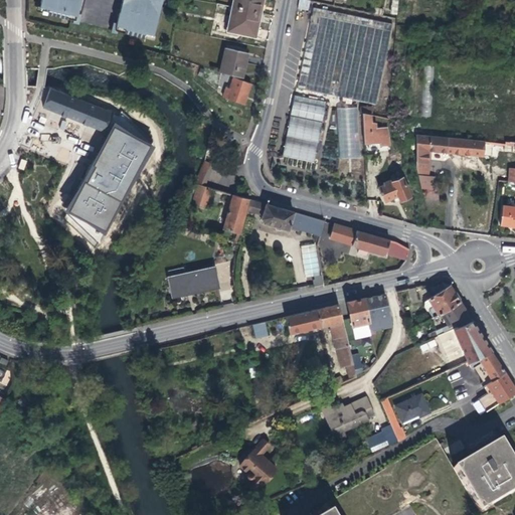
[(75,20),(80,0),(41,0),(39,6),(61,12),(60,17),(73,20),(75,20)]
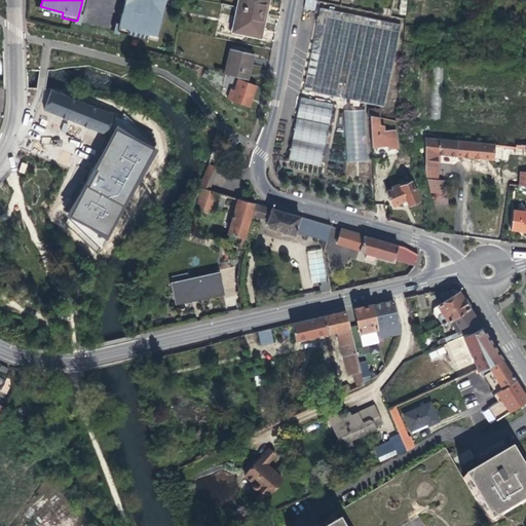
[(80,25),(86,0),(82,0),(77,21),(75,21),(74,23),(80,25)]
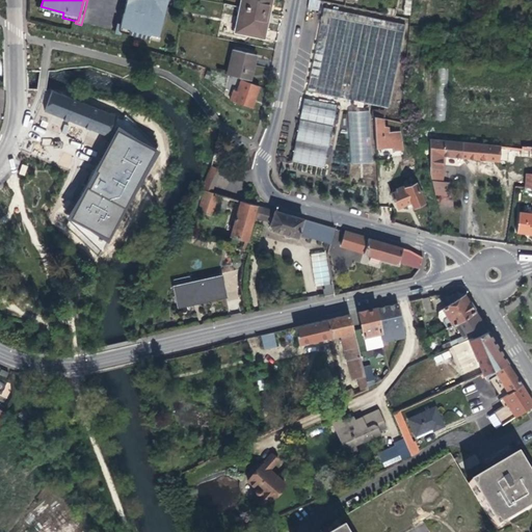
[(117,31),(126,0),(122,0),(113,33),(120,34),(121,32),(117,31)]
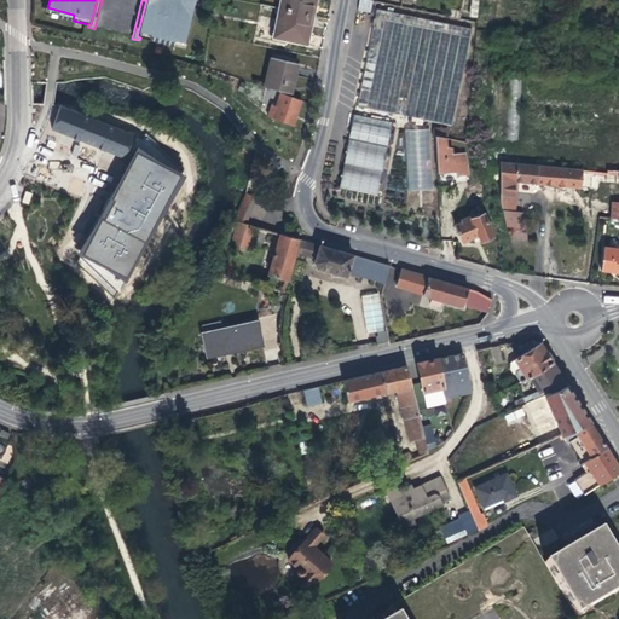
[(184,38),(194,0),(146,0),(137,36),(140,38),(156,41),(157,35),(183,42),(184,38)]
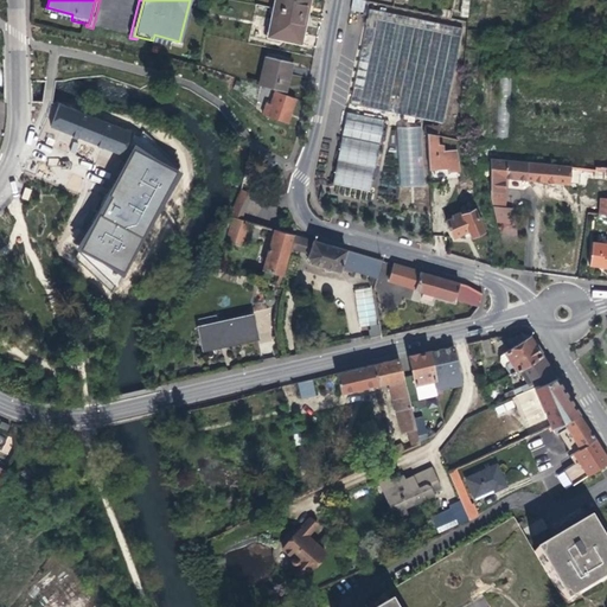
[(275,0),(274,8),(306,16),(308,0),(275,0)]
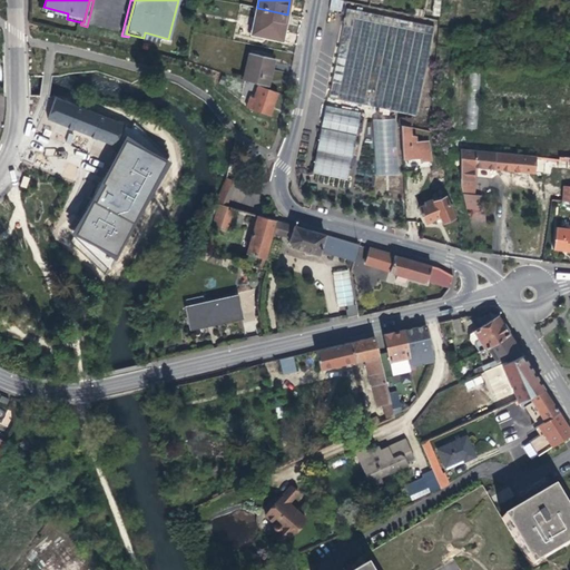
[(343,1),(338,0),(331,0),(330,9),(341,11),(343,1)]
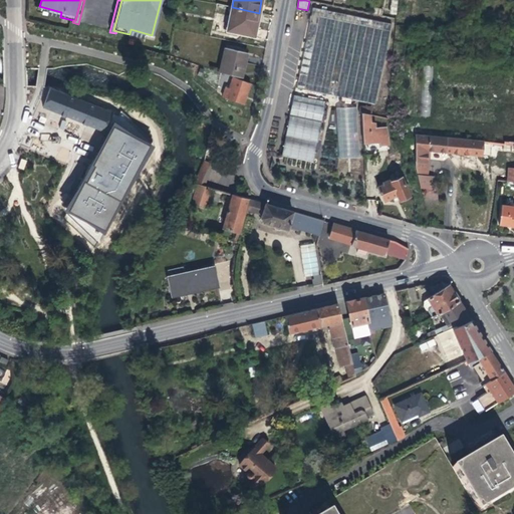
[(60,17),(61,12),(39,6),(40,3),(38,2),(36,10),(60,17)]
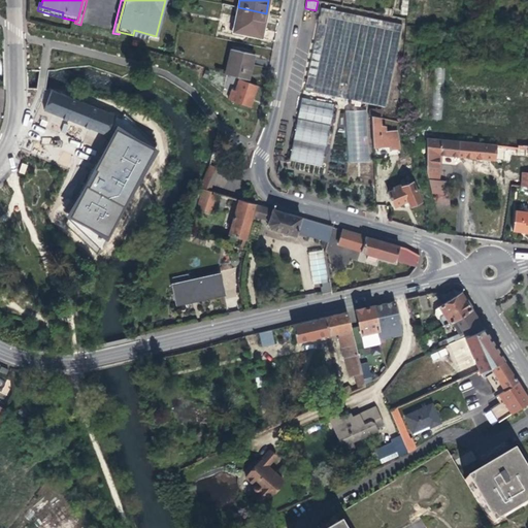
[(264,25),(266,13),(238,7),(233,32),(261,38),(264,25)]
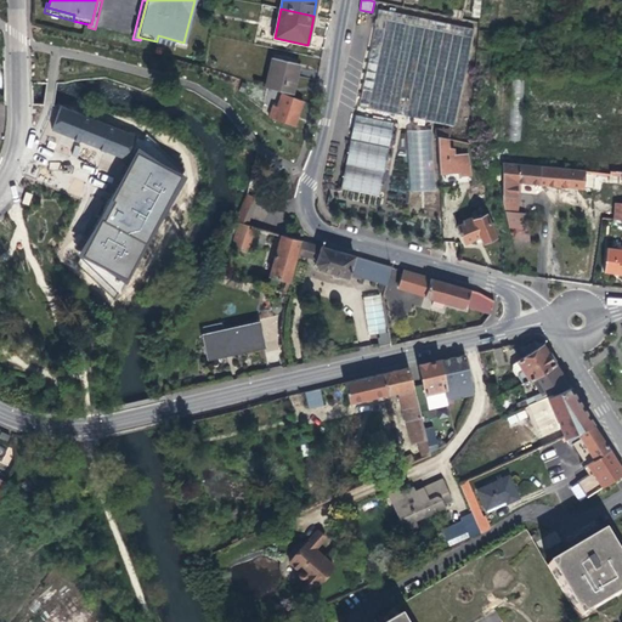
[(360,107),(454,126),(474,29),(379,10),(360,107)]
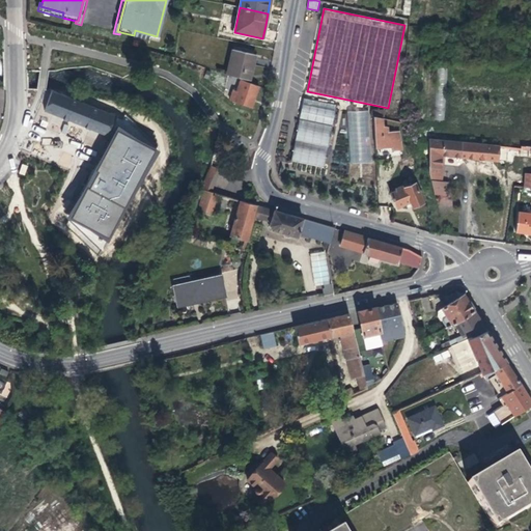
[(158,32),(157,36),(135,30),(134,35),(156,42),(159,42),(161,33),(158,32)]
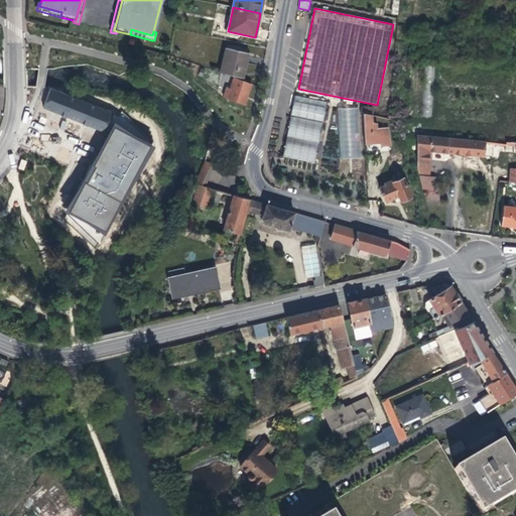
[(233,76),(233,77),(242,80),(246,63),(247,53),(226,48),(221,73),(233,76)]
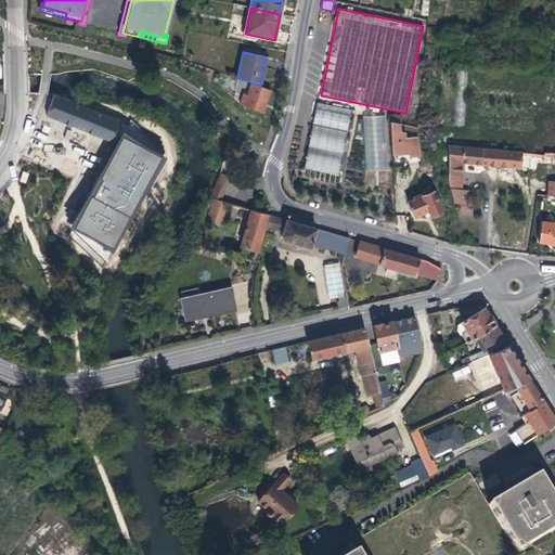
[(226,82),(228,75),(214,71),(210,81),(216,84),(218,79),(226,82)]
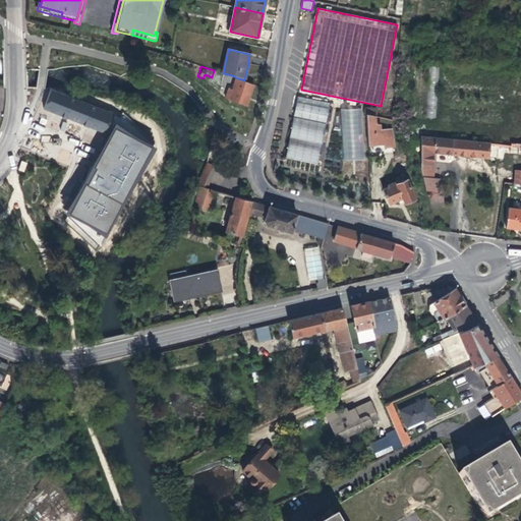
[(417,67),(414,117),(437,118),(440,67),(417,67)]
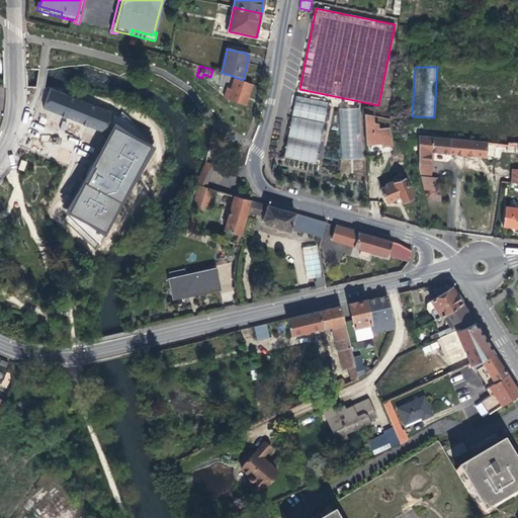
[(252,82),(243,80),(234,77),(230,90),(227,89),(224,98),(245,105),(249,92),(252,82)]
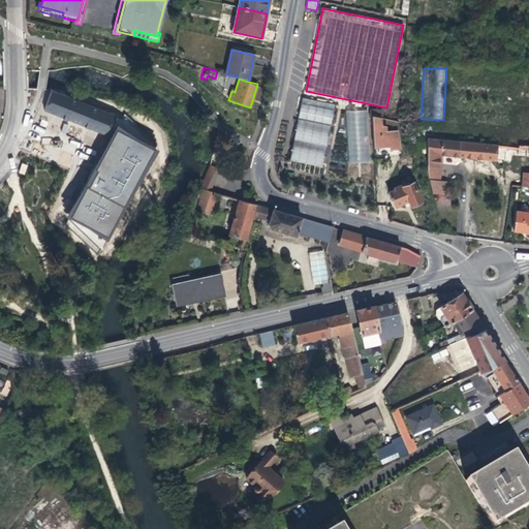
[(118,131),(122,133),(128,118),(53,88),(44,109),(110,134),(112,129),(118,131)]
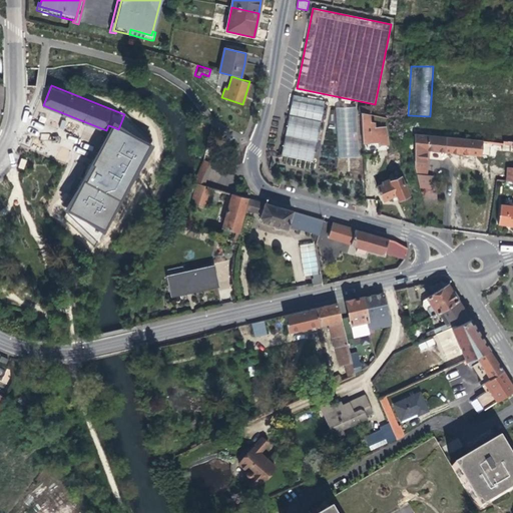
[(282,154),(332,166),(345,106),(295,95),(293,105),(282,154)]
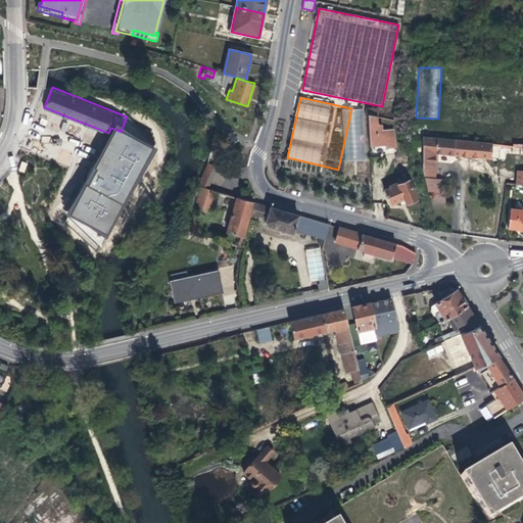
[(365,114),(368,115),(378,117),(379,112),(379,110),(366,107),(365,114)]
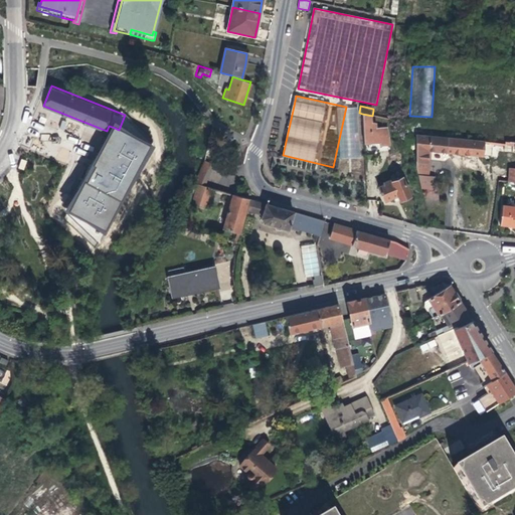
[(390,114),(373,111),(372,116),(389,119),(390,114)]
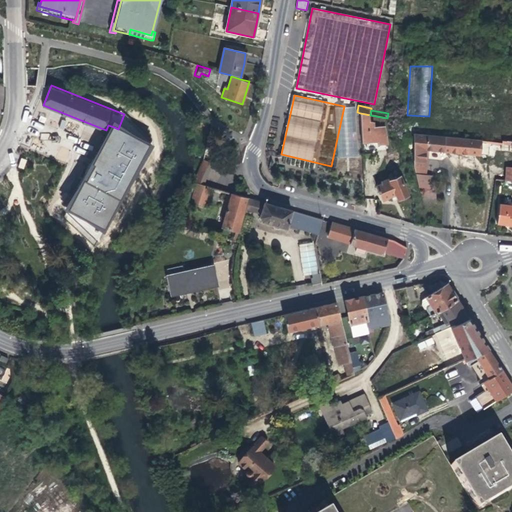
[(370,122),(370,115),(360,113),(362,144),(374,143),(377,143),(377,146),(387,145),(385,129),(384,128),(384,127),(374,127),(374,123),(370,122)]
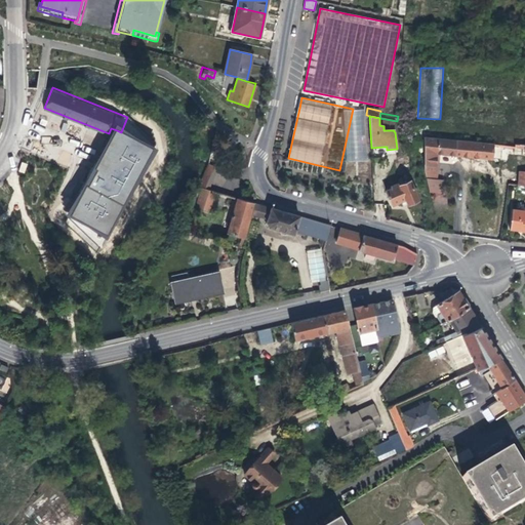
[(158,151),(117,130),(69,216),(109,241),(158,151)]
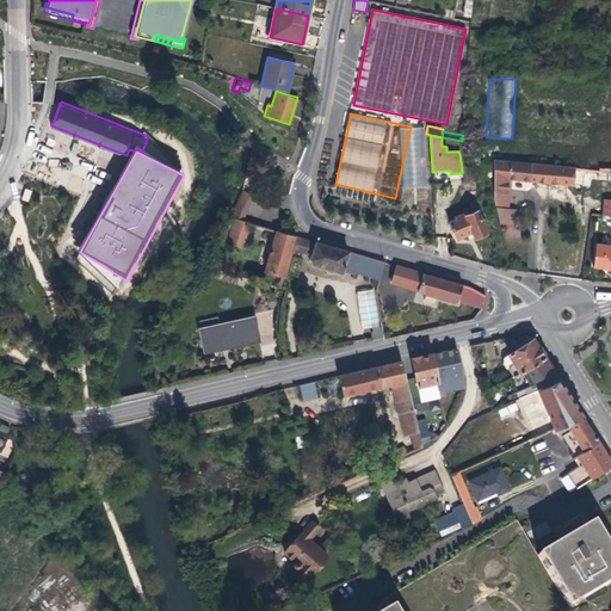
[(519,180),(532,181),(534,164),(493,160),(494,199),(499,223),(514,226),(516,213),(508,213),(511,193),(507,193),(508,180),(519,180)]
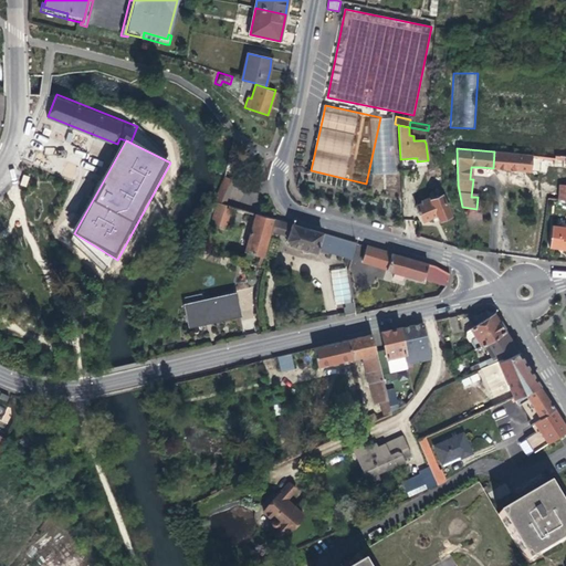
[(553,168),(563,168),(564,156),(554,155),(554,158),(499,153),(499,152),(494,152),(493,168),(547,174),(547,167),(553,168)]
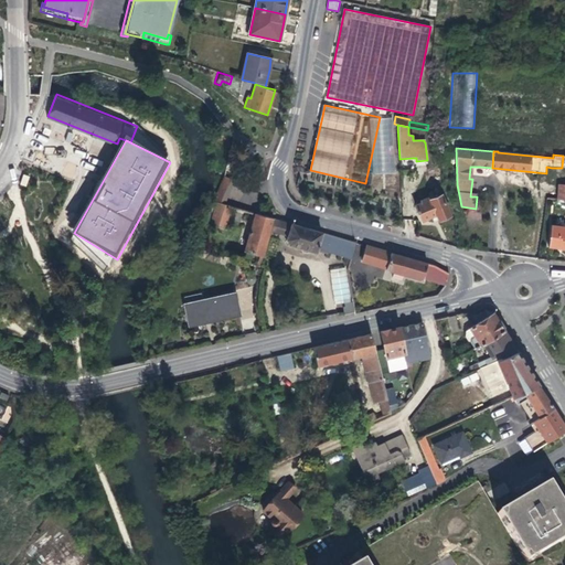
[(216,201),(223,203),(233,180),(224,177),(213,200),(216,201)]
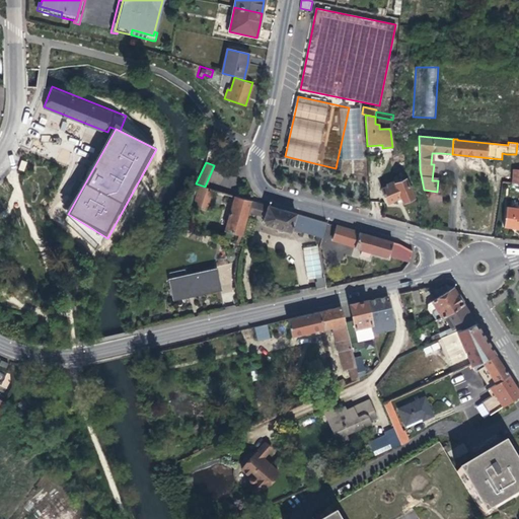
[(403,203),(414,199),(405,180),(396,184),(394,181),(387,184),(387,188),(383,190),(389,204),(399,200),(402,199),(403,203)]
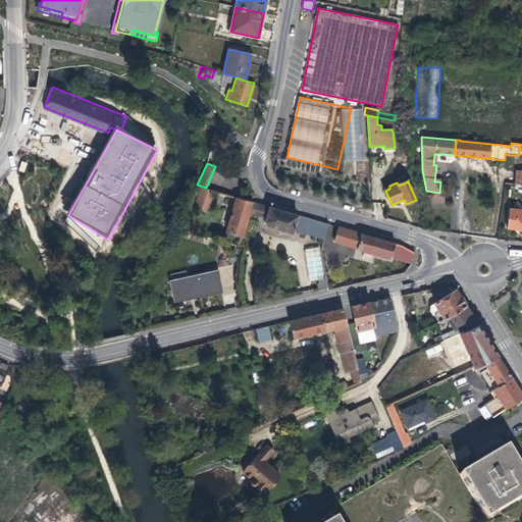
[(207,207),(212,189),(206,188),(200,186),(194,203),(207,207)]
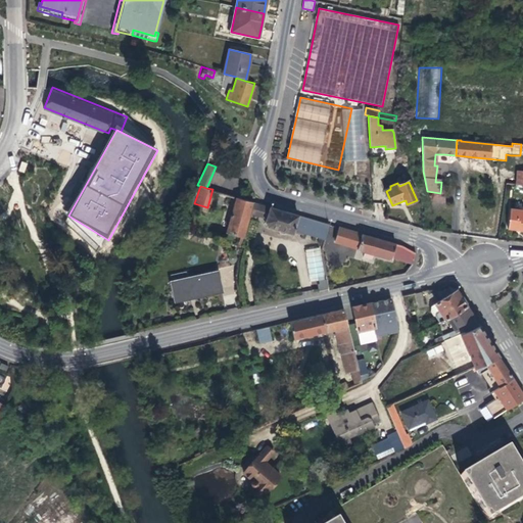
[(244,236),(249,212),(252,200),(236,196),(227,231),(244,236)]
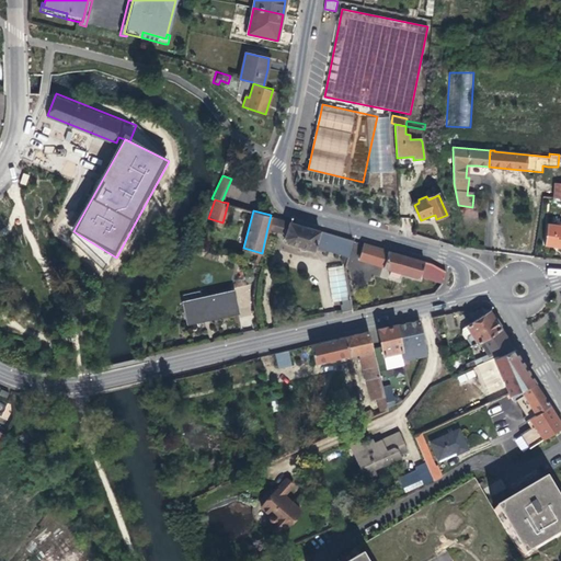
[(348,255),(353,239),(271,215),(267,228),(286,233),(285,236),(287,241),(298,243),(300,248),(305,249),(309,247),(315,249),(317,242),(327,245),(325,249),(348,255)]
